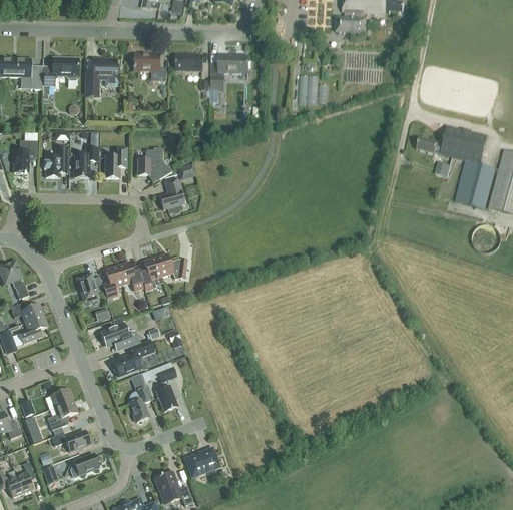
[(143,0),(141,7),(150,9),(150,6),(159,8),(161,2),(157,1),(157,0),(143,0)]
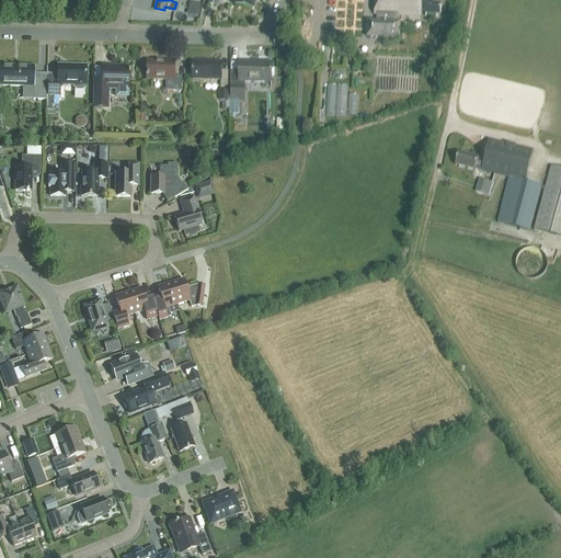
[(190,9),(201,12),(204,0),(193,0),(190,9)]
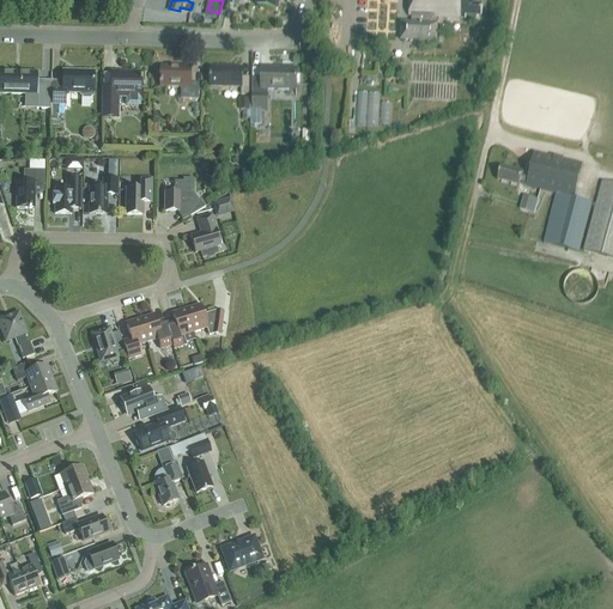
[(480,13),(481,1),(474,0),(408,0),(408,13),(412,13),(412,19),(401,19),(400,37),(436,38),(437,20),(431,20),(431,13),(466,16),(466,12),(480,13)]
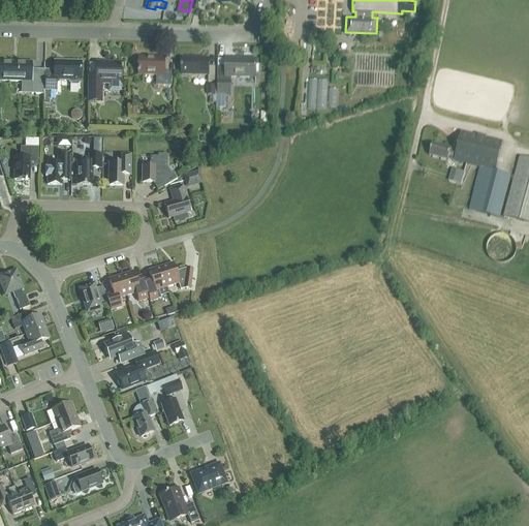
[(164,69),(165,55),(139,55),(139,71),(157,72),(156,83),(172,83),(172,70),(164,69)]
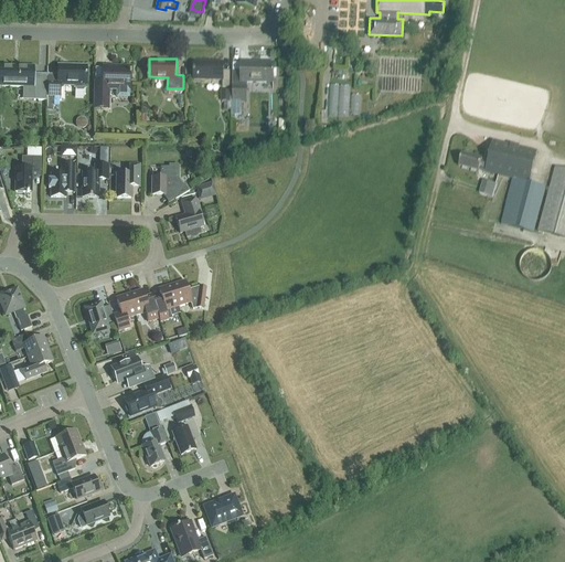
[(223,60),(194,60),(194,77),(223,77),(222,84),(230,84),(230,69),(223,67),(223,60)]
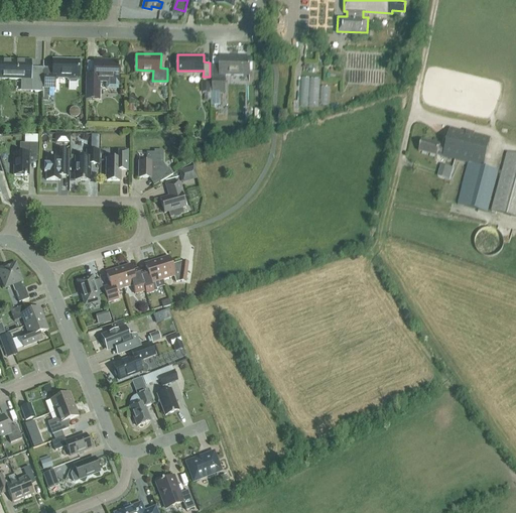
[(213,61),(212,81),(212,89),(226,89),(226,73),(249,73),(250,55),(220,54),(220,62),(213,61)]
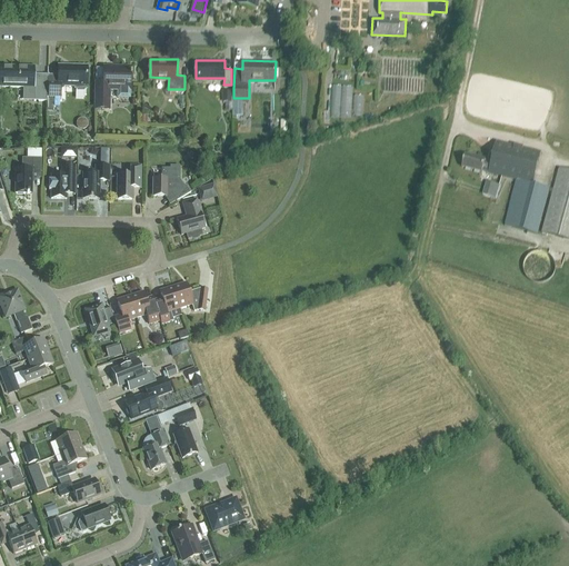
[(0,83),(25,85),(25,96),(33,96),(33,98),(47,99),(47,73),(35,73),(35,63),(0,62),(0,83)]
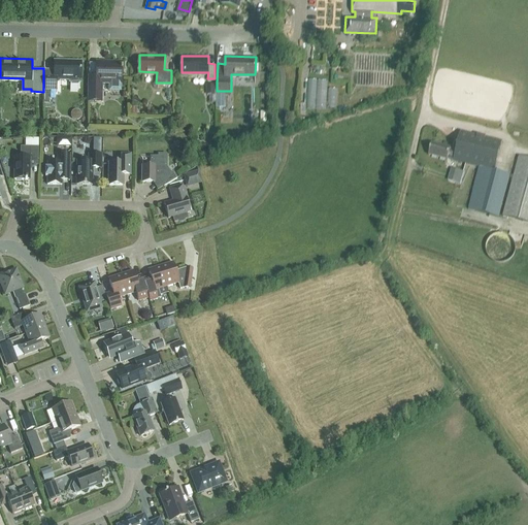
[(54,68),(44,68),(43,87),(56,88),(56,76),(70,76),(69,79),(71,79),(72,80),(76,81),(78,79),(79,79),(79,77),(80,60),(54,59),(54,68)]
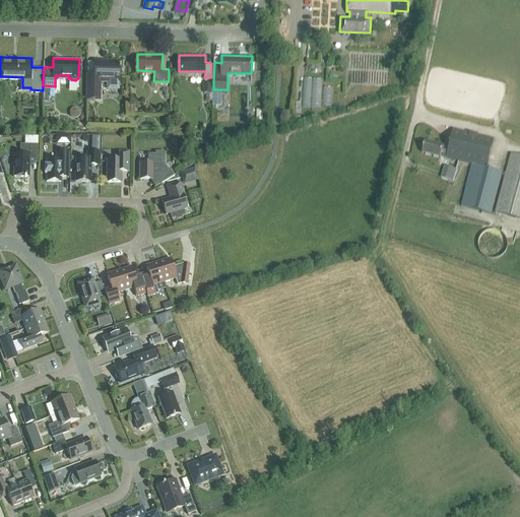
[(118,85),(119,59),(94,59),(94,72),(86,72),(86,100),(100,100),(100,79),(108,79),(108,85),(118,86),(118,85)]
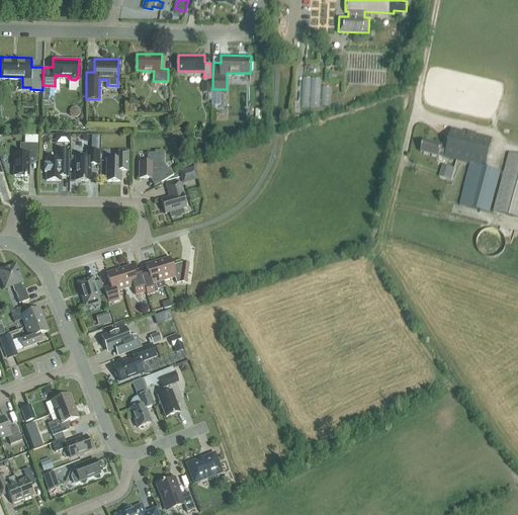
[(304,103),(322,103),(322,101),(331,101),(332,83),(323,83),(323,75),(304,74),(304,103)]
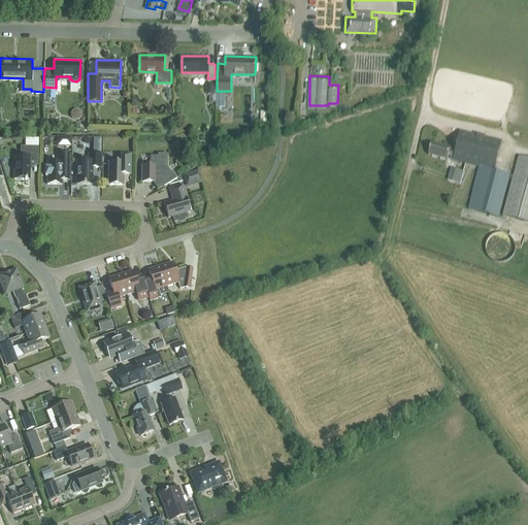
[(206,81),(206,92),(209,92),(209,100),(217,100),(217,91),(217,83),(216,83),(206,81)]
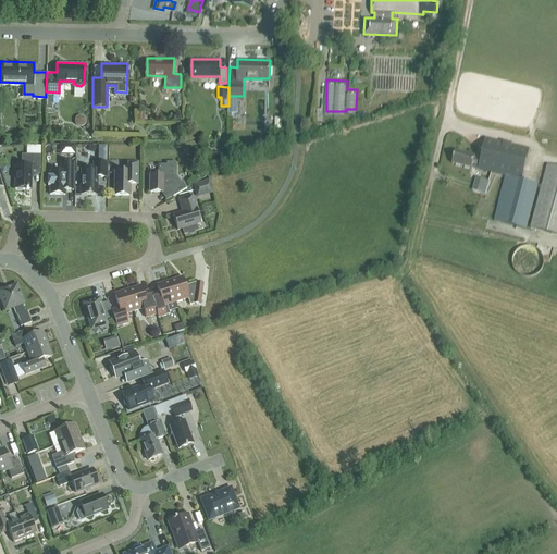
[(81,112),(77,113),(76,114),(75,117),(74,120),(75,122),(77,123),(79,124),(83,124),(85,122),(86,120),(86,118),(85,115),(83,113),(81,112)]
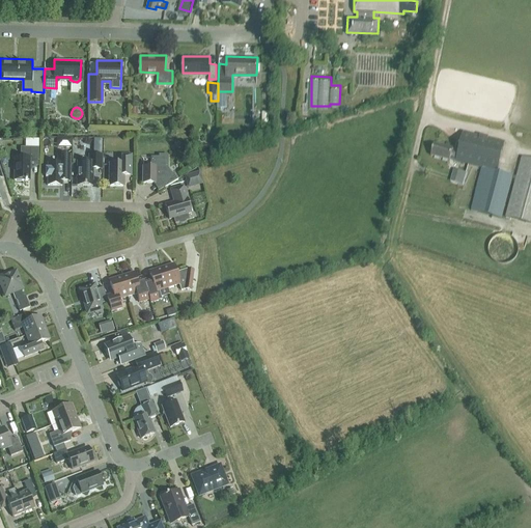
[(504,139),(464,129),(458,149),(455,158),(481,165),(497,169),(504,139)]
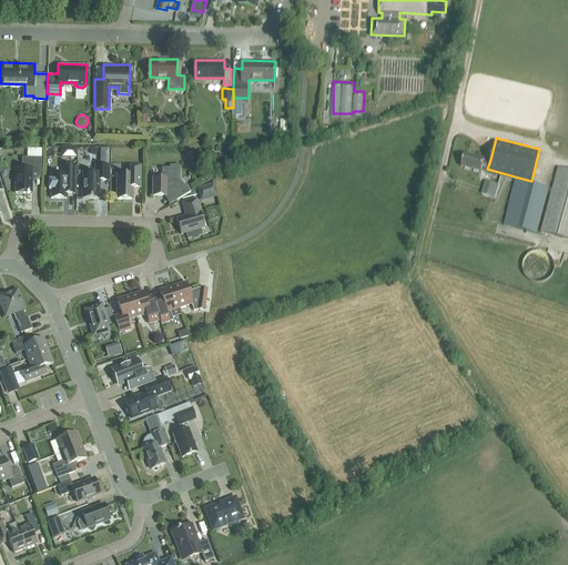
[(464,151),(460,163),(480,169),(480,168),(487,170),(487,169),(490,160),(484,158),(484,157),(464,151)]
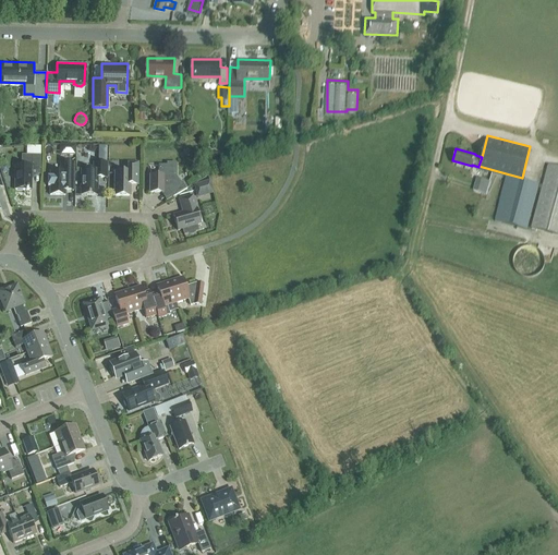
[(40,168),(40,153),(22,153),(21,164),(15,164),(14,188),(31,188),(32,168),(40,168)]
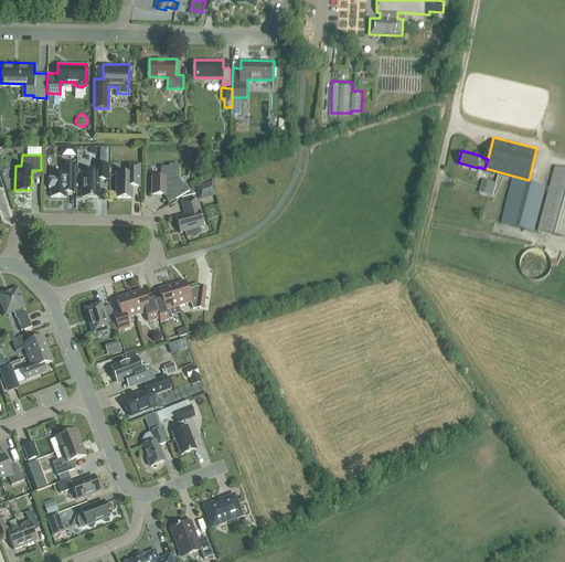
[(50,187),(50,194),(65,195),(65,188),(74,188),(74,163),(64,162),(63,172),(51,171),(51,178),(49,178),(48,187),(50,187)]
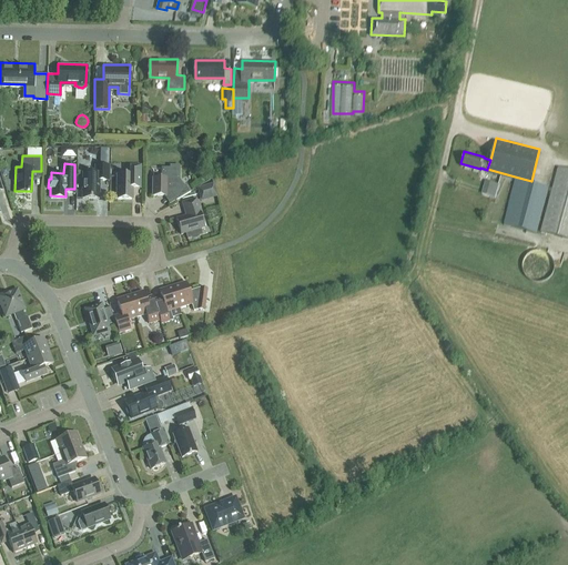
[(108,178),(109,163),(94,163),(94,171),(82,171),(82,197),(99,197),(99,178),(108,178)]
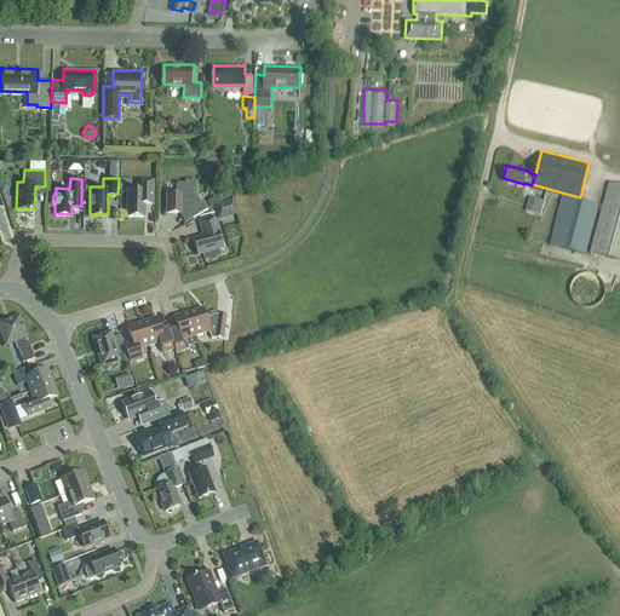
[(127,188),(126,214),(144,216),(144,202),(153,202),(154,178),(144,178),(144,189),(127,188)]
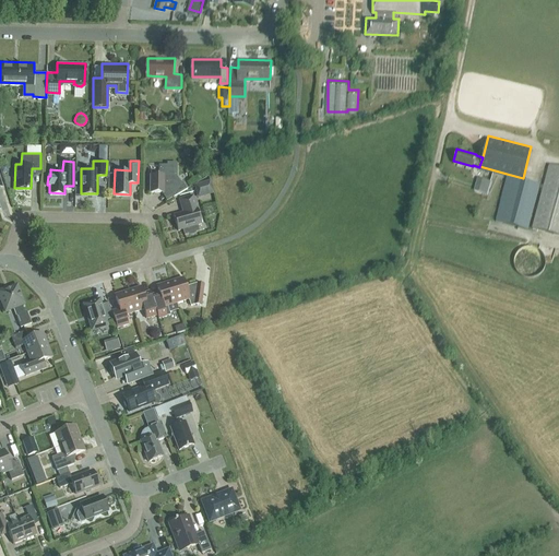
[(158,174),(151,174),(150,190),(161,190),(163,190),(163,188),(167,188),(171,196),(187,187),(182,179),(180,181),(176,175),(176,161),(167,161),(167,164),(158,163),(158,174)]
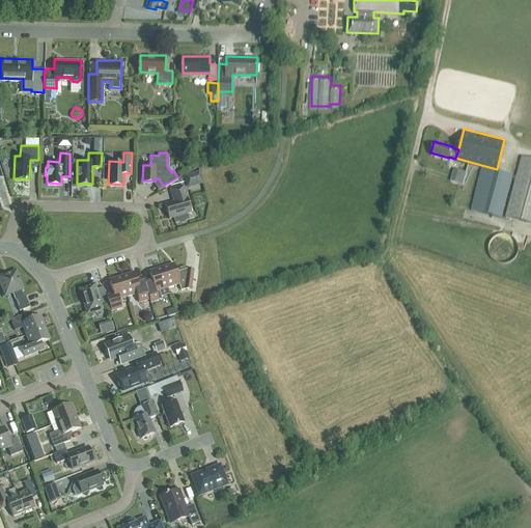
[(515,177),(505,215),(530,221),(530,157),(522,155),(516,174),(515,177)]
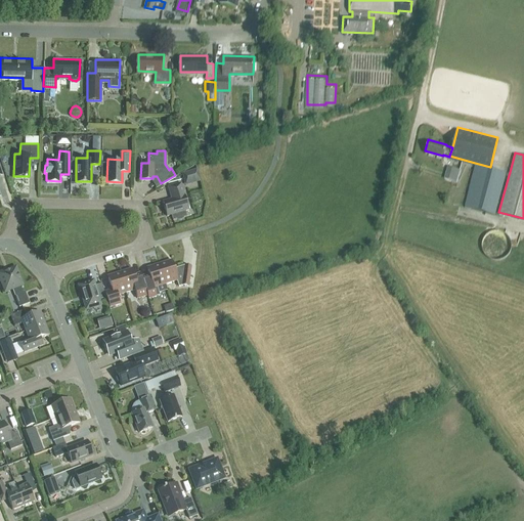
[(460,179),(463,166),(450,163),(446,175),(460,179)]
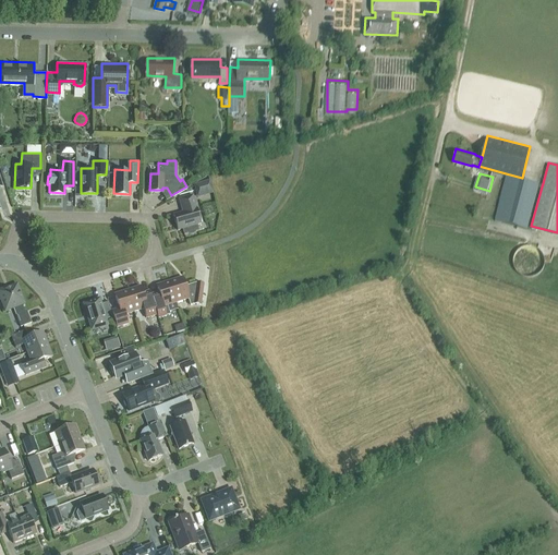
[(526,227),(537,185),(542,186),(543,183),(538,182),(522,178),(506,173),(495,218),(526,227)]
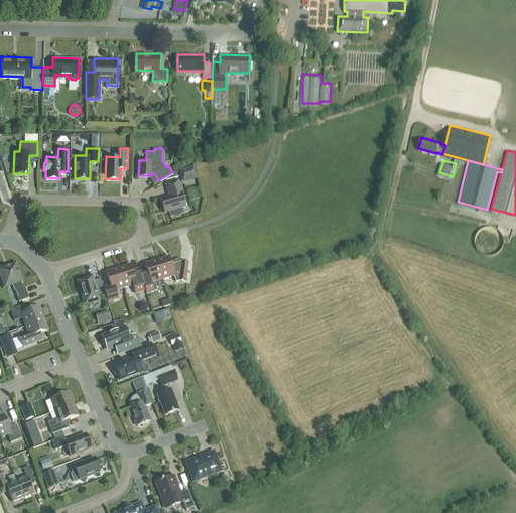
[(181,168),(183,176),(196,172),(192,165),(181,168)]
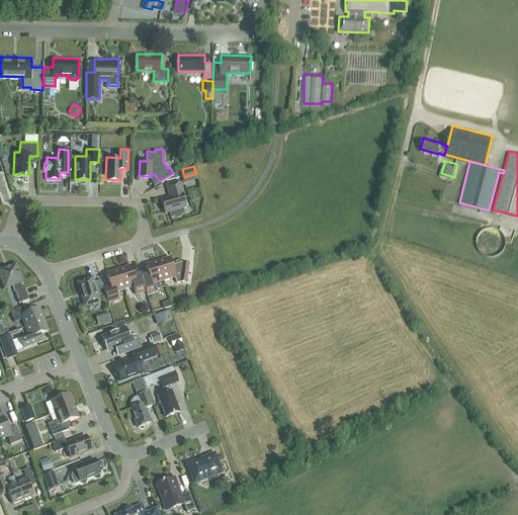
[(181,213),(184,212),(184,211),(183,211),(182,206),(186,205),(178,179),(166,183),(169,194),(161,197),(165,211),(170,210),(171,216),(170,216),(170,217),(174,216),(176,216),(178,215),(179,215),(181,213)]
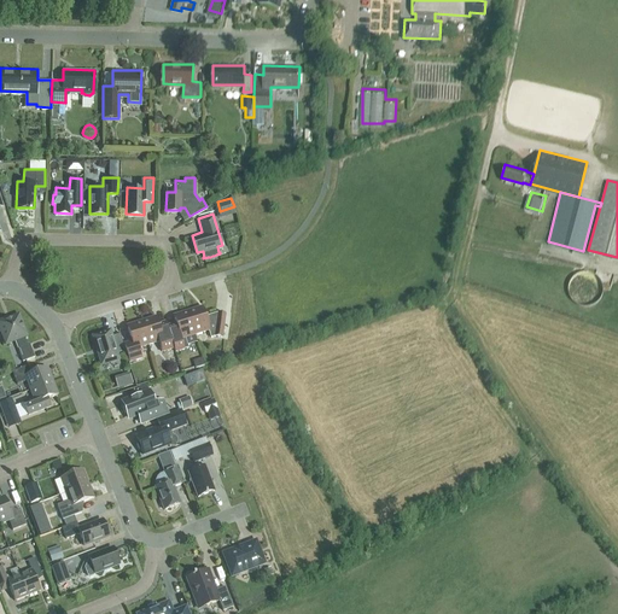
[(602,290),(604,286),(602,284),(602,280),(600,278),(599,275),(596,273),(594,272),(592,270),(588,270),(586,269),(582,270),(579,270),(577,272),(575,274),(572,275),(570,279),(569,281),(569,284),(567,287),(569,290),(569,292),(570,296),(571,298),(573,300),(576,302),(578,303),(582,304),(584,304),(588,304),(590,304),(593,303),(596,302),(598,299),(600,297),(601,294),(602,292),(602,290)]
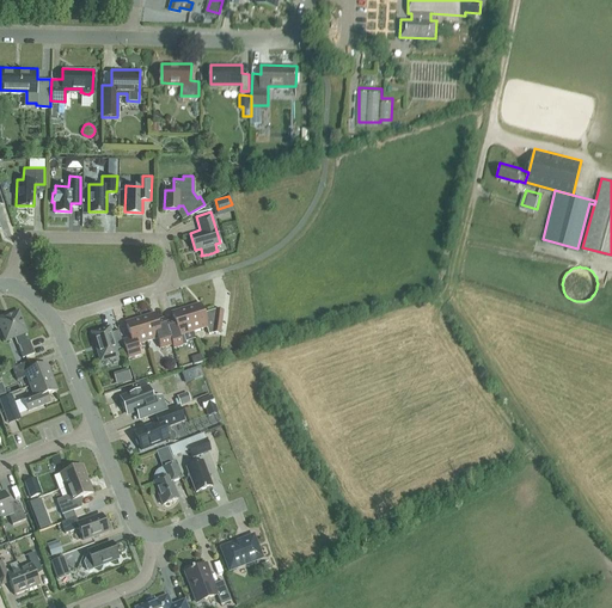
[(200,301),(185,306),(193,329),(206,324),(208,332),(212,331),(220,332),(222,308),(215,308),(214,312),(203,315),(200,301)]
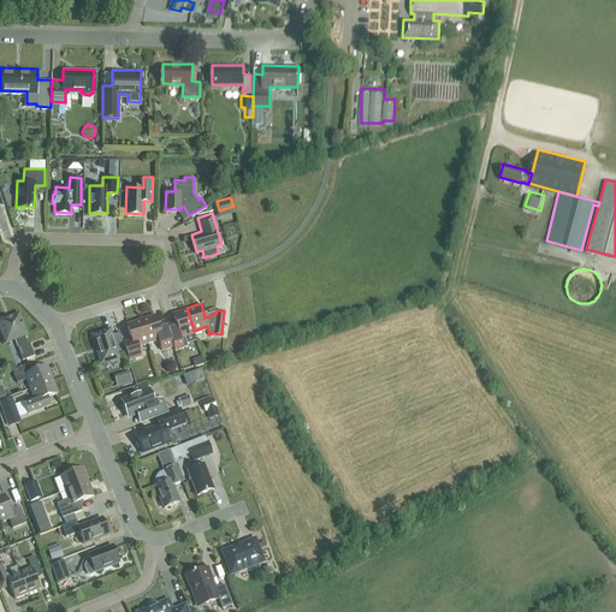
[(166,322),(167,327),(175,349),(188,344),(187,342),(196,338),(194,331),(187,308),(172,313),(175,320),(166,322)]
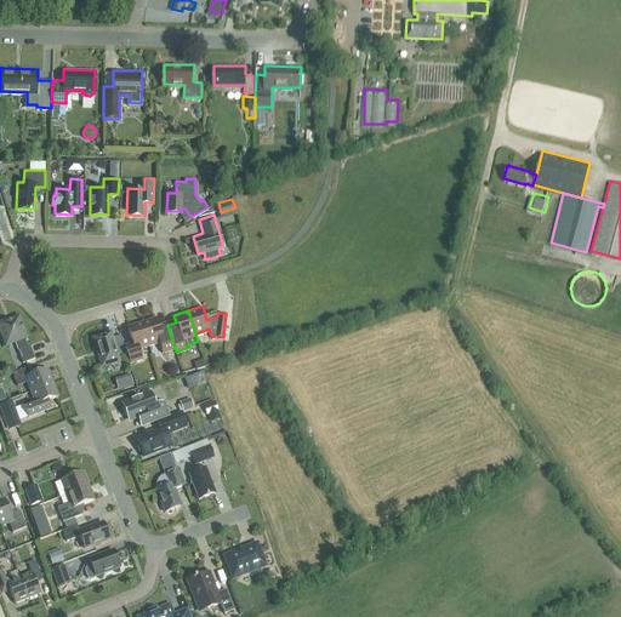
[(5,318),(0,319),(0,330),(1,330),(6,343),(13,340),(22,361),(34,356),(29,343),(27,343),(23,336),(26,335),(18,314),(5,319),(5,318)]
